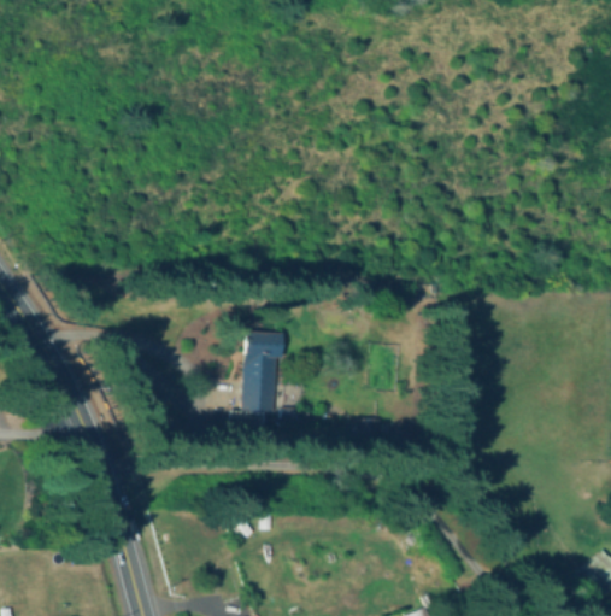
[(285,330),(283,355),(280,355),(276,409),(242,408),(247,328),(285,330)]
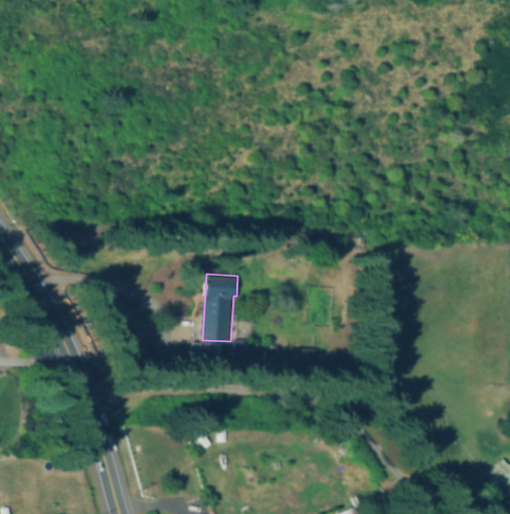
[(221,342),(221,352),(190,351),(190,340),(221,342)]
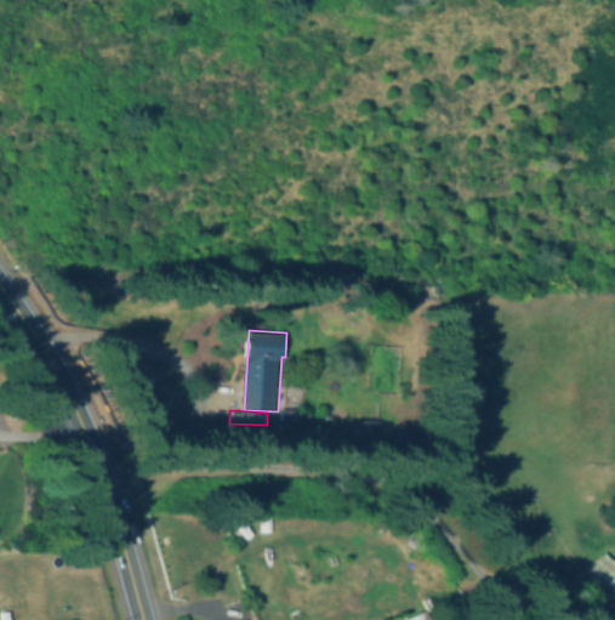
[(434,616),(436,618),(437,619),(411,619),(410,616),(431,608),(434,616)]
